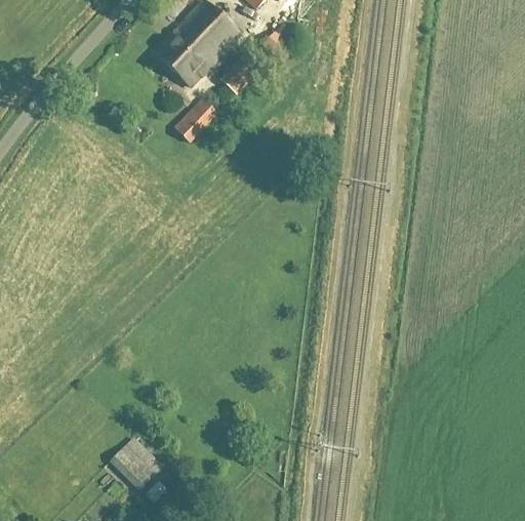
[(191,85),(239,33),(204,0),(202,0),(154,52),(191,85)]
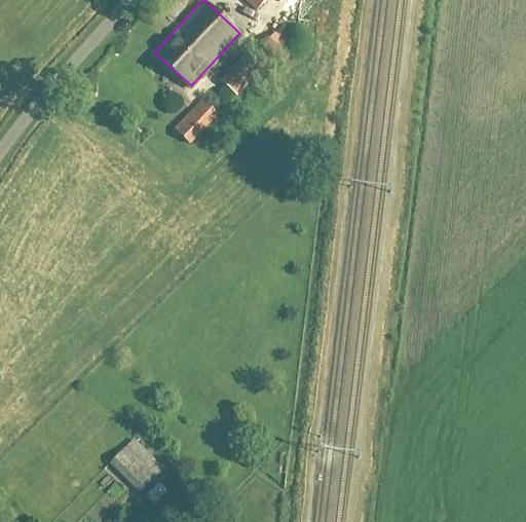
[(246,0),(256,9),(264,0),(246,0)]
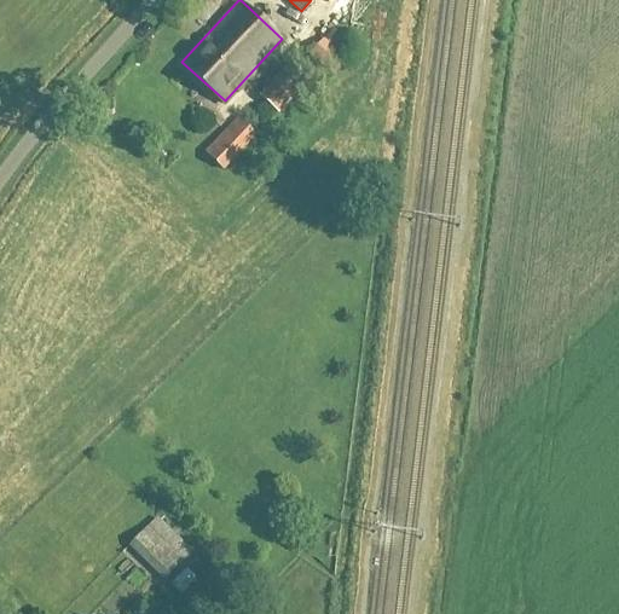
[(334,71),(354,50),(331,29),(311,52),(334,71)]
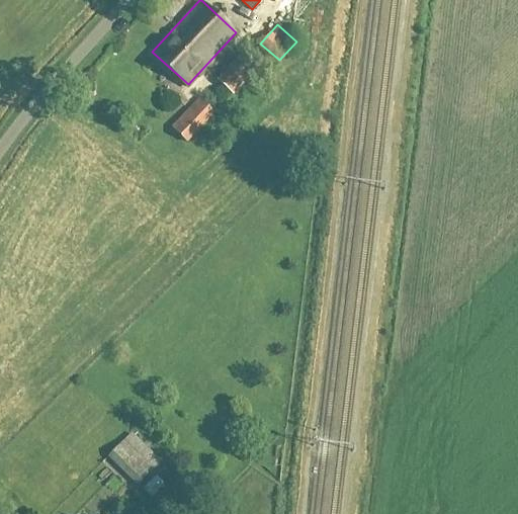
[(232,92),(251,71),(237,58),(218,78),(232,92)]
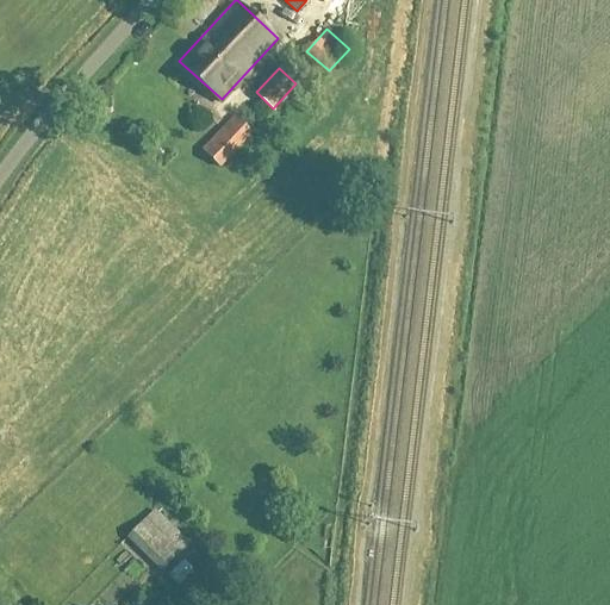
[(221,166),(254,131),(235,111),(203,147),(221,166)]
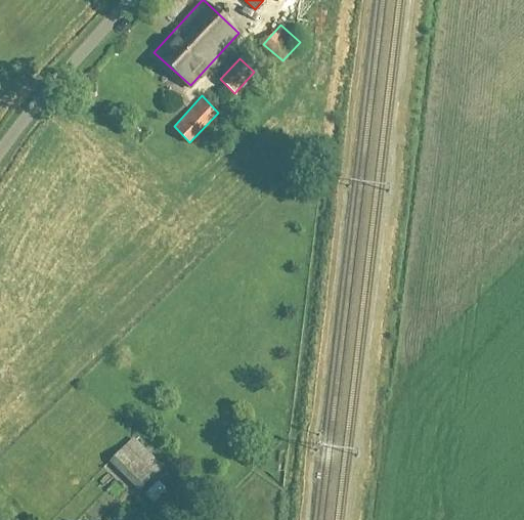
[(139,489),(162,464),(132,435),(110,461),(139,489)]
